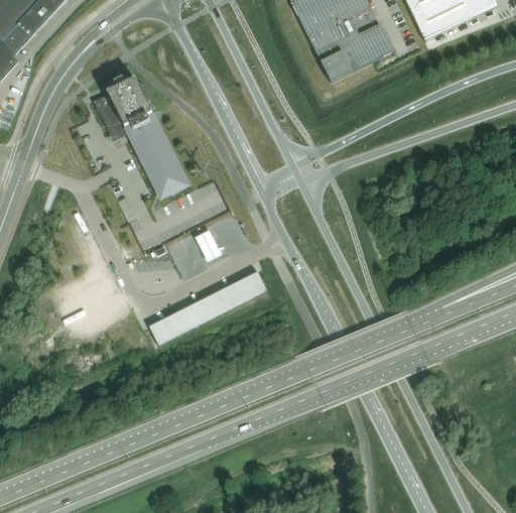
[(0,0),(0,80),(18,60),(19,60),(13,55),(63,0),(0,0)]
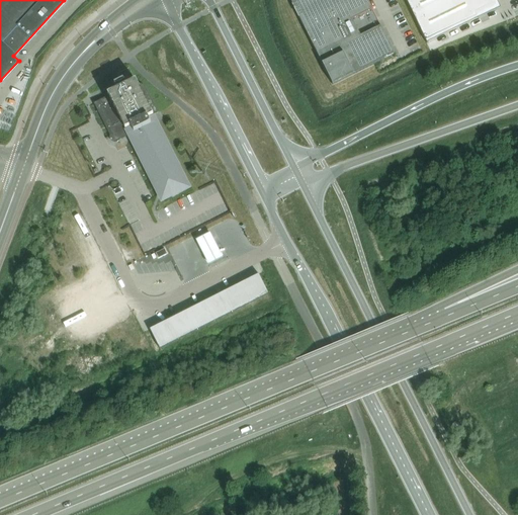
[(291,0),(333,83),(395,52),(368,0),(291,0)]
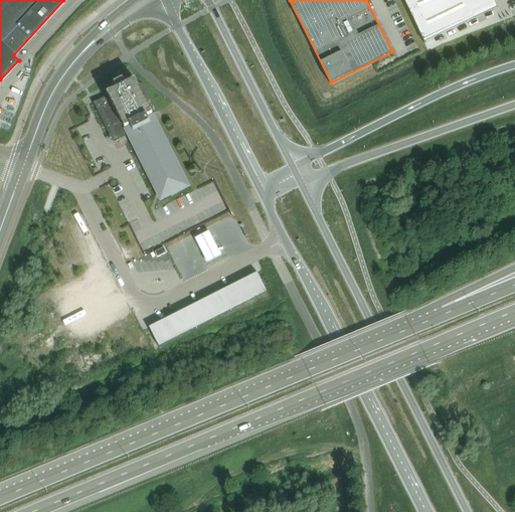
[(404,0),(424,41),(425,40),(425,38),(475,15),(473,10),(490,2),(489,0),(404,0)]
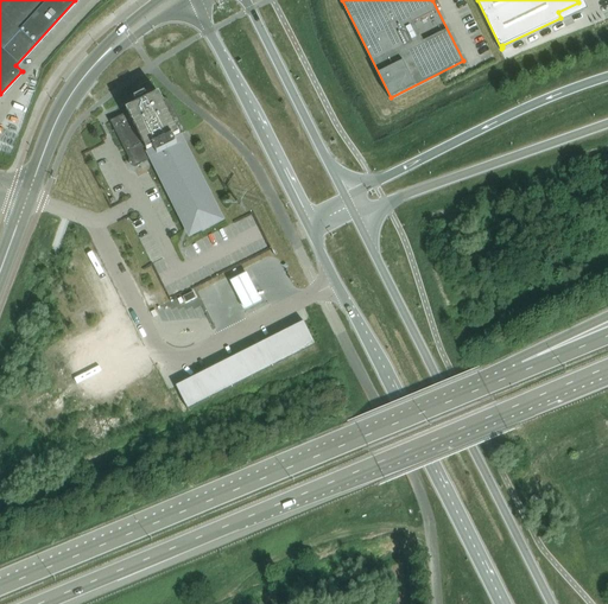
[(127,109),(111,119),(112,121),(120,138),(130,157),(132,157),(132,158),(133,159),(134,160),(135,160),(137,160),(138,159),(139,158),(140,161),(153,156),(157,153),(158,157),(154,159),(151,160),(187,233),(222,216),(187,142),(190,140),(185,129),(179,119),(175,107),(173,105),(172,102),(170,100),(169,97),(165,96),(163,95),(162,95),(159,90),(126,107),(127,109)]
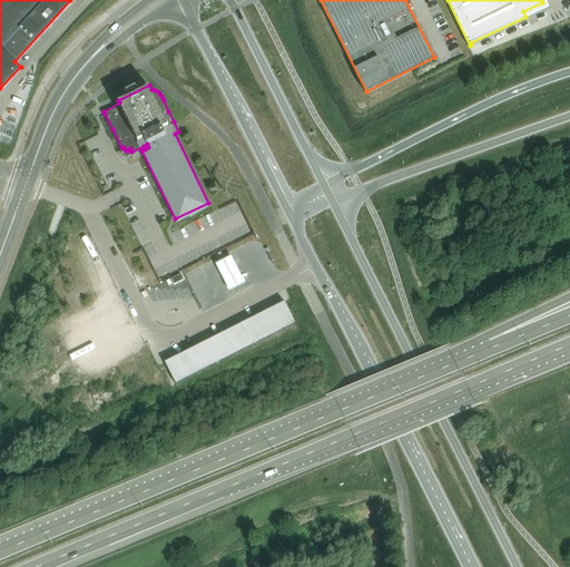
[(232,251),(215,258),(231,286),(246,279),(232,251)]
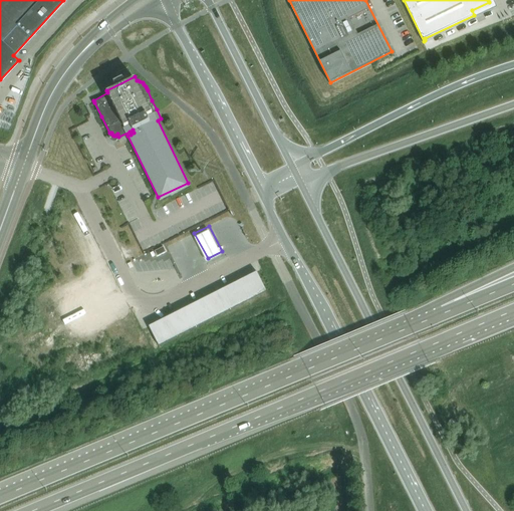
[(257,269),(247,274),(257,294),(267,289),(257,269)]
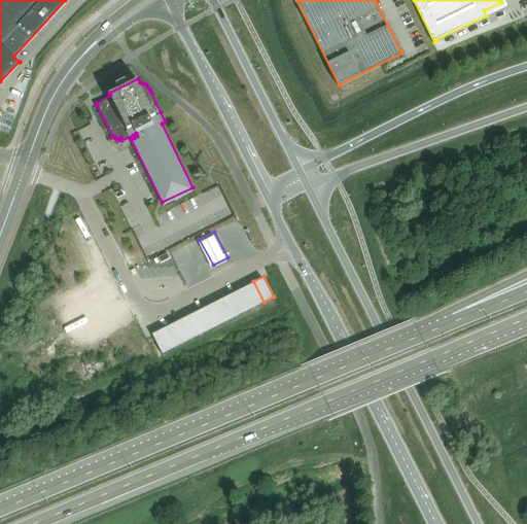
[(253,281),(244,286),(254,306),(264,302),(253,281)]
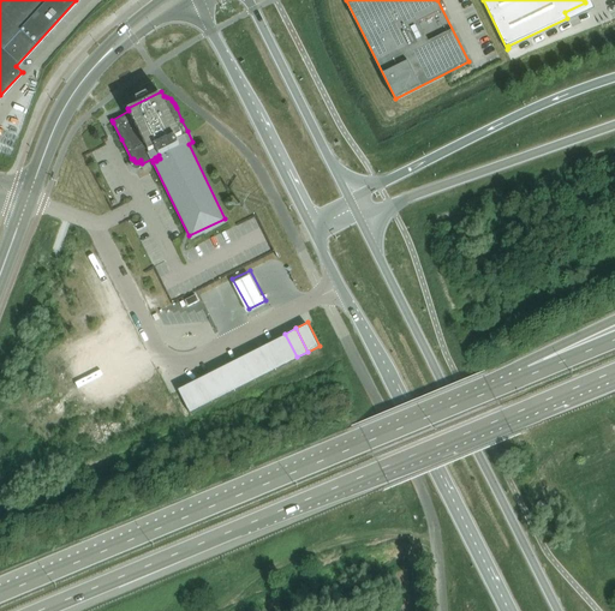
[(285,334),(274,339),(286,363),(297,357),(285,334)]
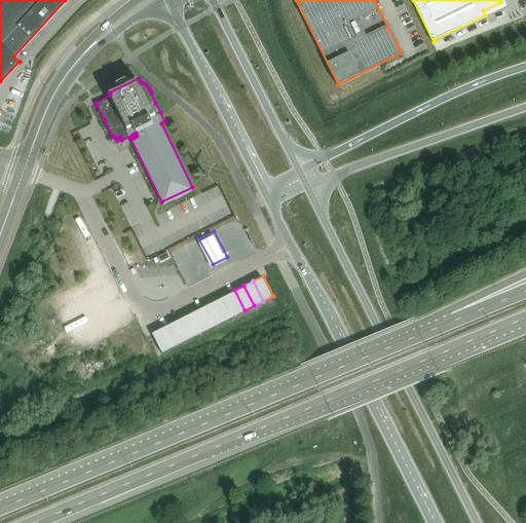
[(234,290),(225,295),(235,315),(245,310),(234,290)]
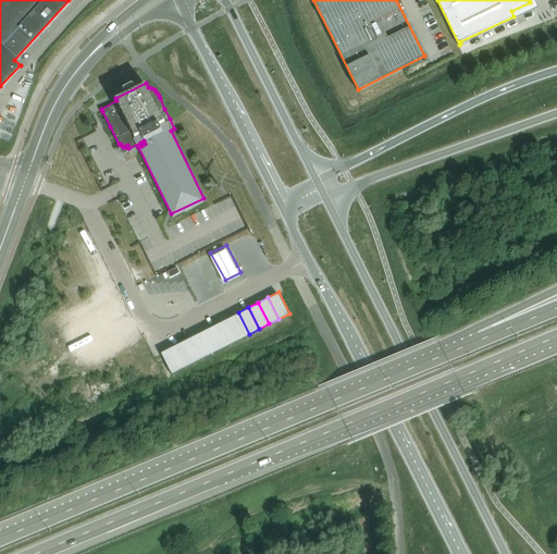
[(238,312),(229,317),(240,339),(249,334),(238,312)]
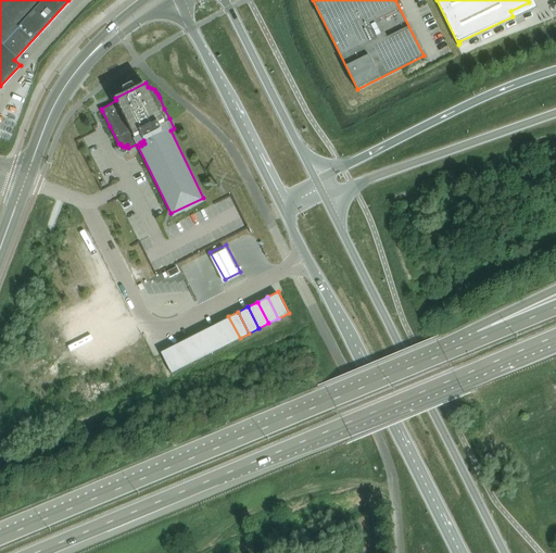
[(228,316),(219,322),(230,343),(240,338),(228,316)]
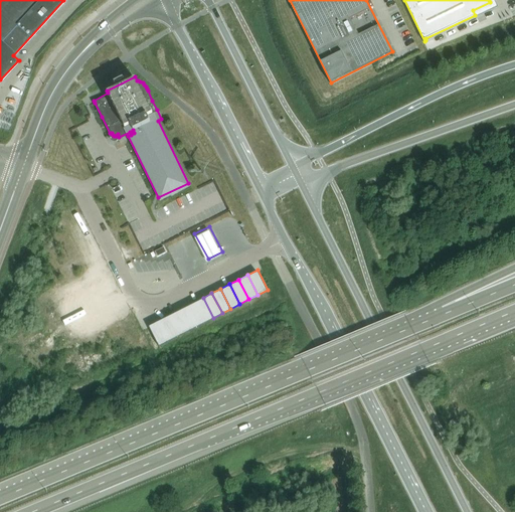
[(203,298),(194,302),(204,322),(213,318),(203,298)]
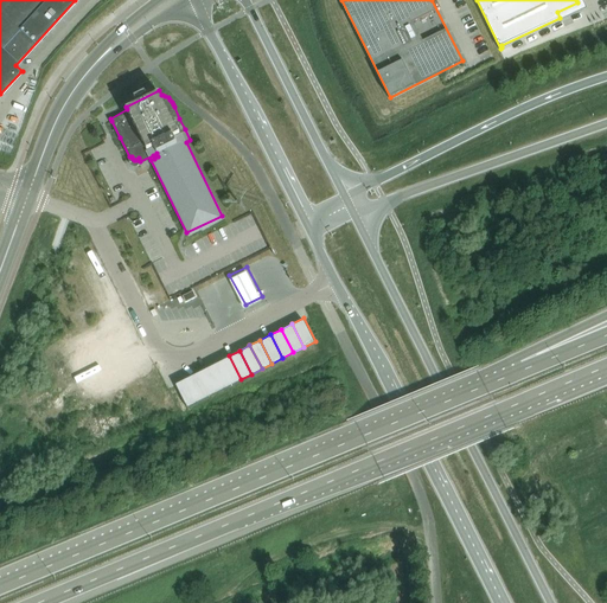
[(229,355),(218,361),(230,385),(241,379),(229,355)]
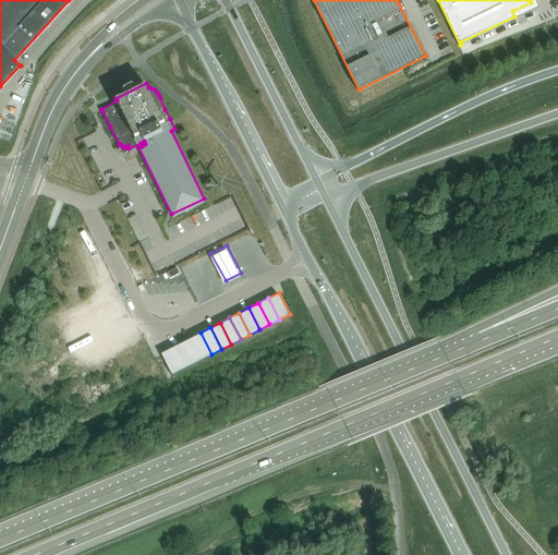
[(201,333),(191,337),(202,359),(211,354),(201,333)]
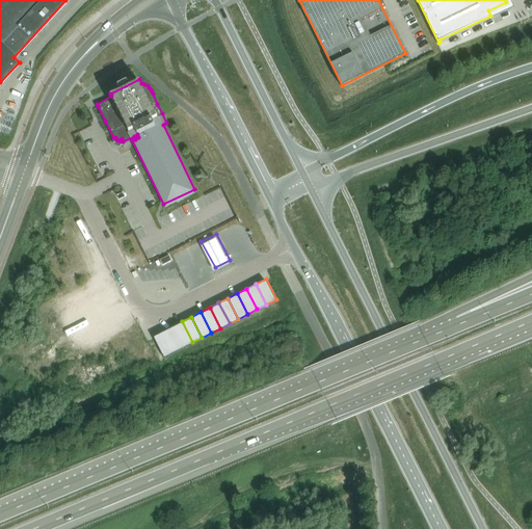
[(182,321),(173,326),(183,347),(192,342),(182,321)]
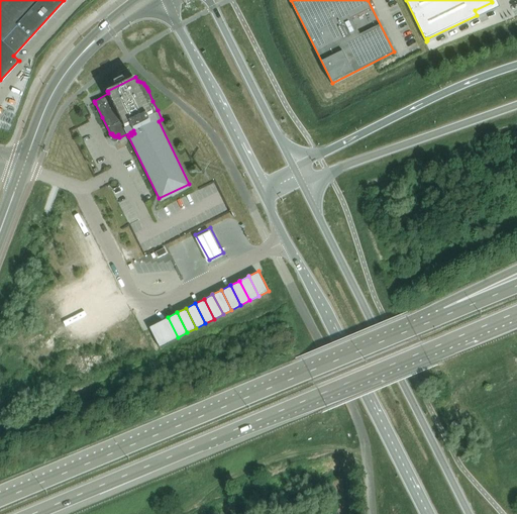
[(168,317),(159,321),(169,341),(178,337),(168,317)]
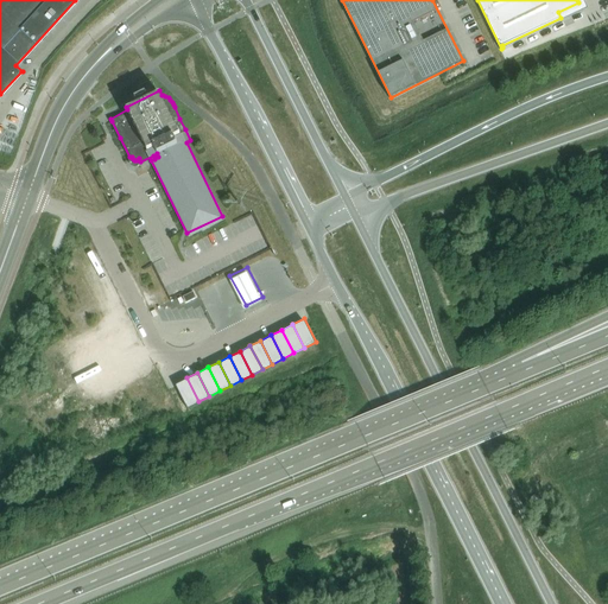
[(187,377),(176,383),(188,407),(198,401),(187,377)]
